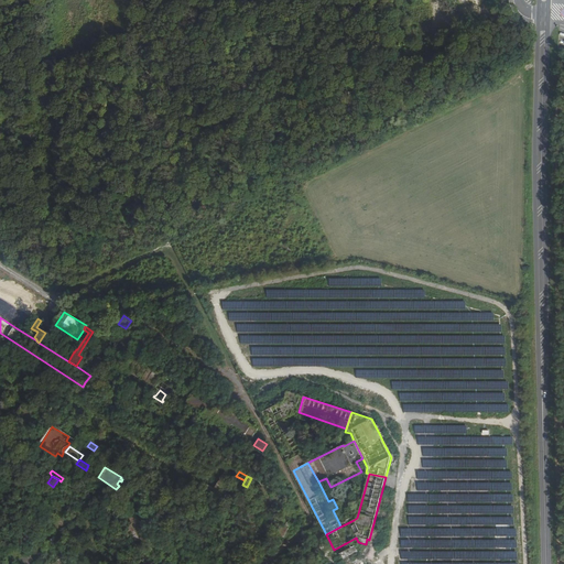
[(86,490),(91,481),(86,477),(80,486),(86,490)]
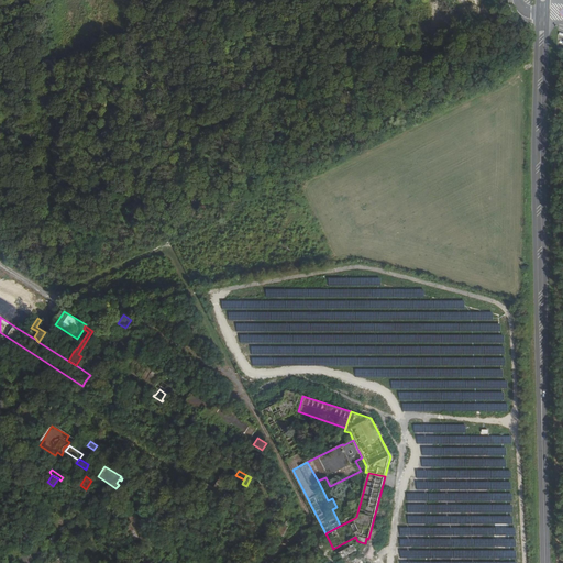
[(88,492),(86,489),(80,485),(77,483),(74,487),(77,489),(83,493),(86,495),(88,492)]
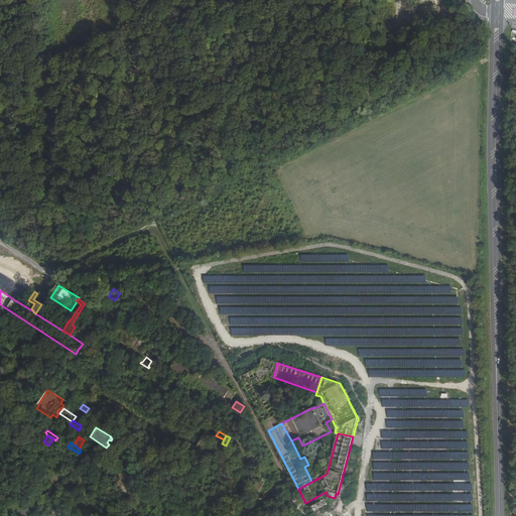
[(187,448),(185,452),(177,446),(174,452),(187,461),(197,445),(191,442),(186,443),(187,448)]
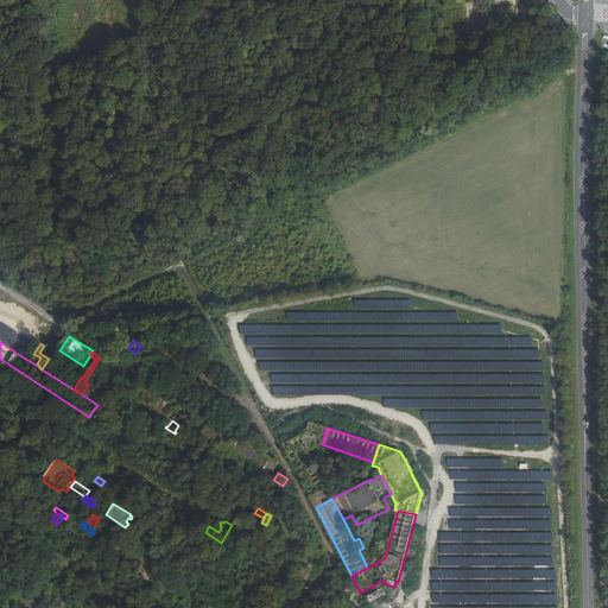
[(84,539),(89,532),(83,529),(78,536),(84,539)]
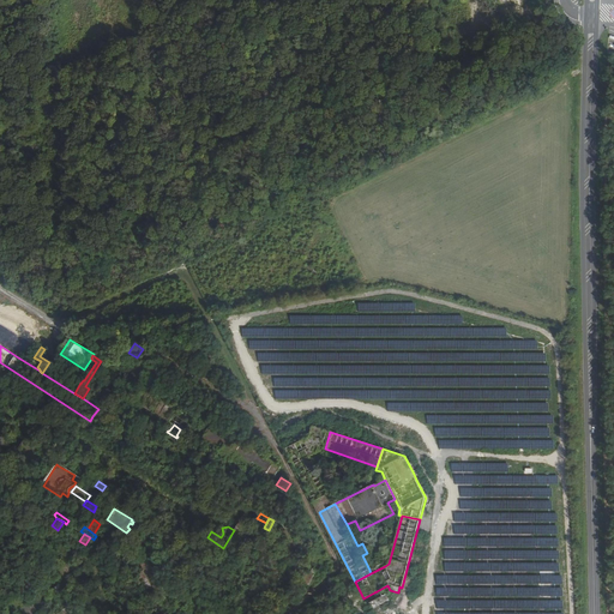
[(30,553),(41,554),(42,543),(30,542),(30,545),(29,551),(30,553)]
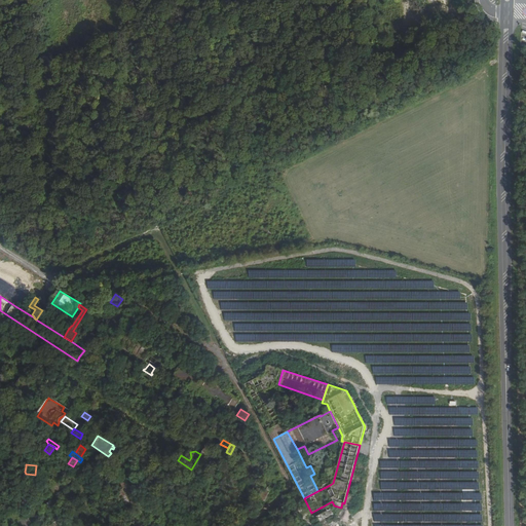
[(153,470),(150,464),(134,474),(137,479),(140,477),(139,475),(148,470),(149,472),(153,470)]
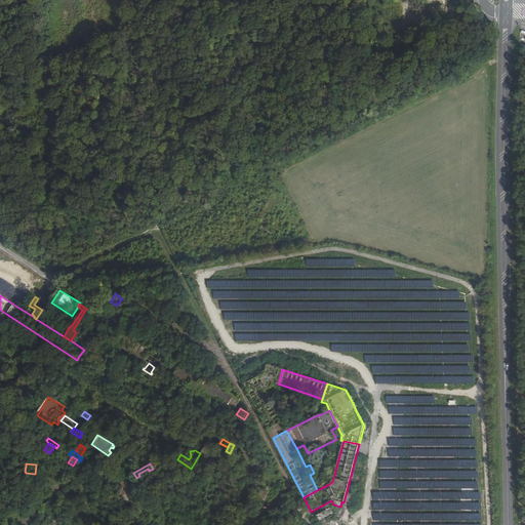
[(89,472),(87,473),(85,471),(83,473),(83,476),(91,485),(94,485),(96,484),(94,481),(96,480),(98,481),(102,479),(91,467),(88,470),(89,472)]
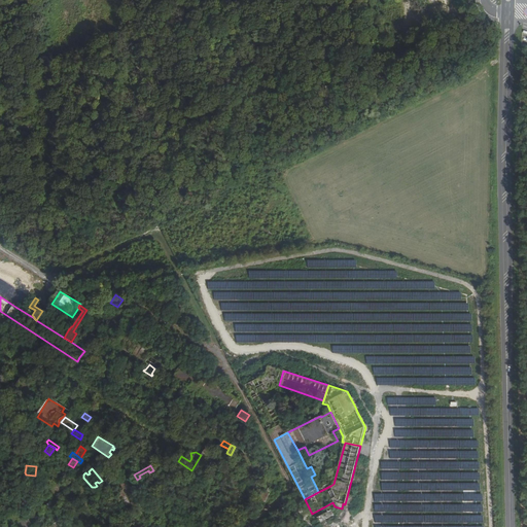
[(204,495),(209,492),(202,477),(197,480),(199,485),(201,490),(204,495)]
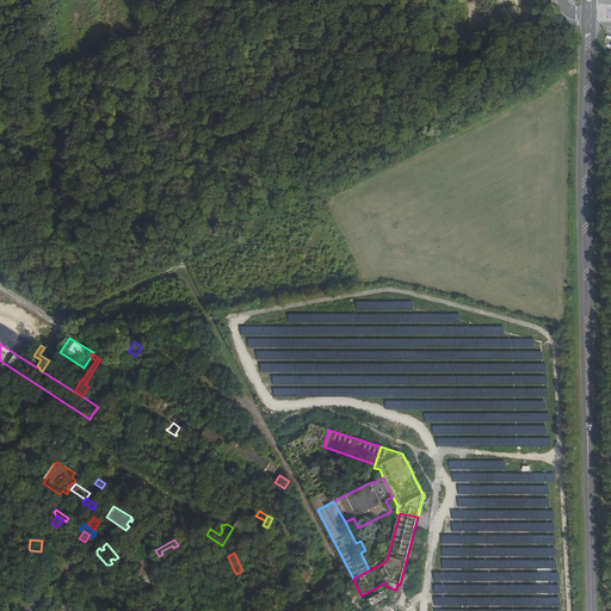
[(383,563),(381,560),(368,567),(369,571),(383,563)]
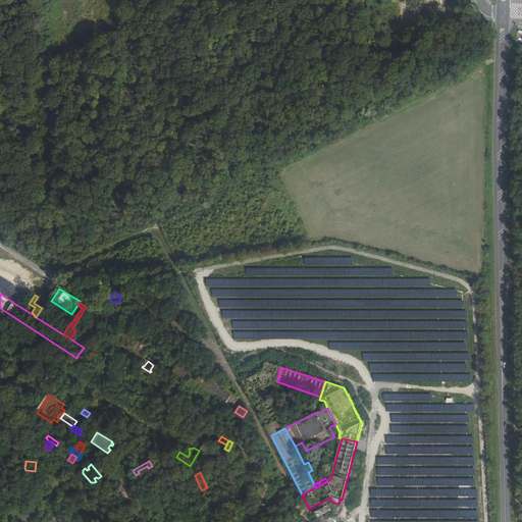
[(264,497),(269,484),(263,481),(257,493),(264,497)]
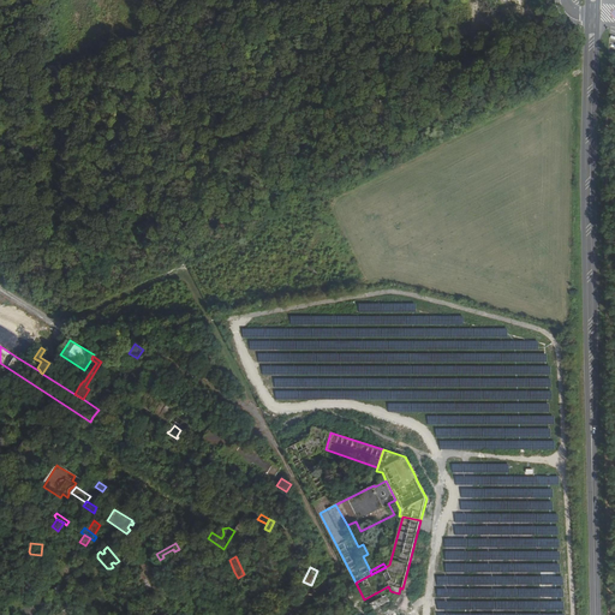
[(5,608),(16,603),(1,569),(0,569),(0,597),(1,598),(5,608)]
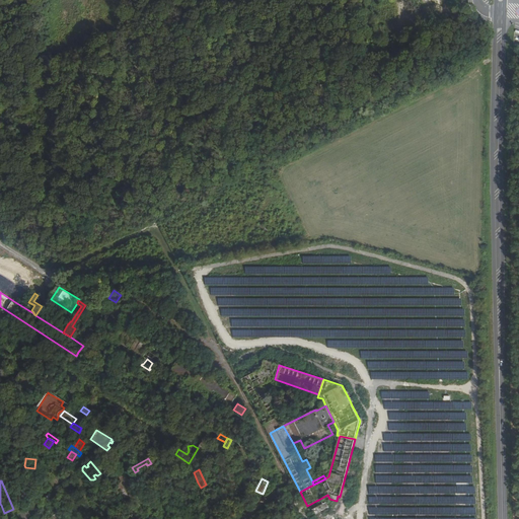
[(23,497),(31,486),(26,482),(18,492),(23,497)]
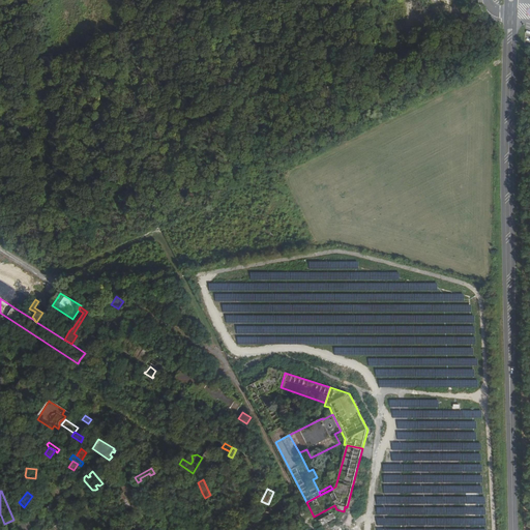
[(110,508),(113,506),(108,495),(105,496),(106,499),(108,505),(110,508)]
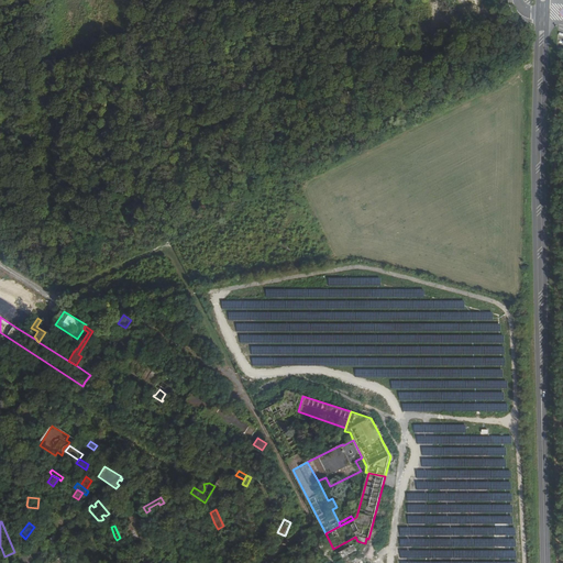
[(165,528),(169,538),(164,541),(159,541),(158,539),(154,543),(157,552),(159,551),(166,545),(173,543),(178,541),(175,534),(172,529),(170,529),(168,526),(165,528)]
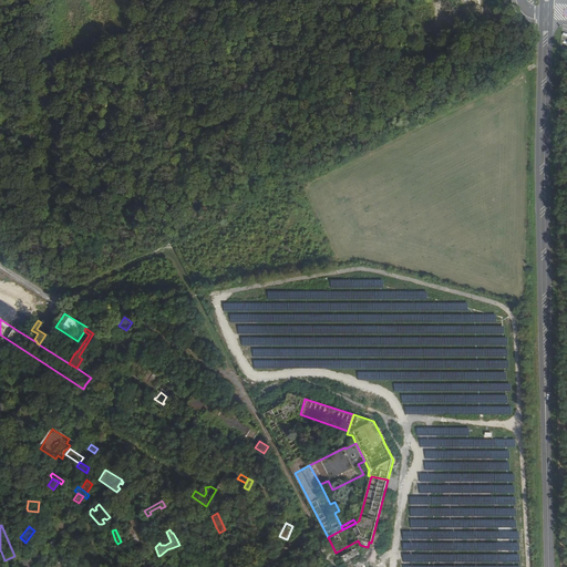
[(107,544),(115,540),(113,534),(105,538),(107,544)]
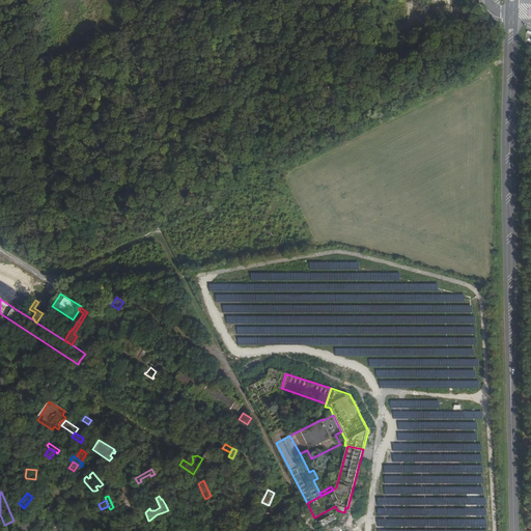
[(56,509),(50,505),(44,512),(50,516),(56,509)]
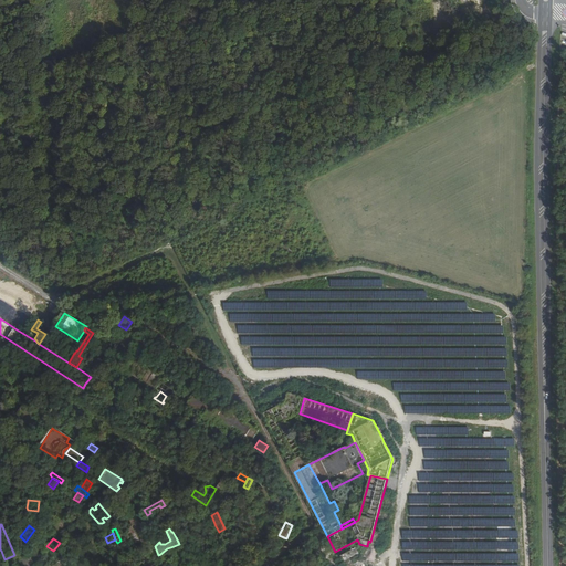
[(177,553),(182,549),(179,543),(179,544),(174,546),(177,553)]
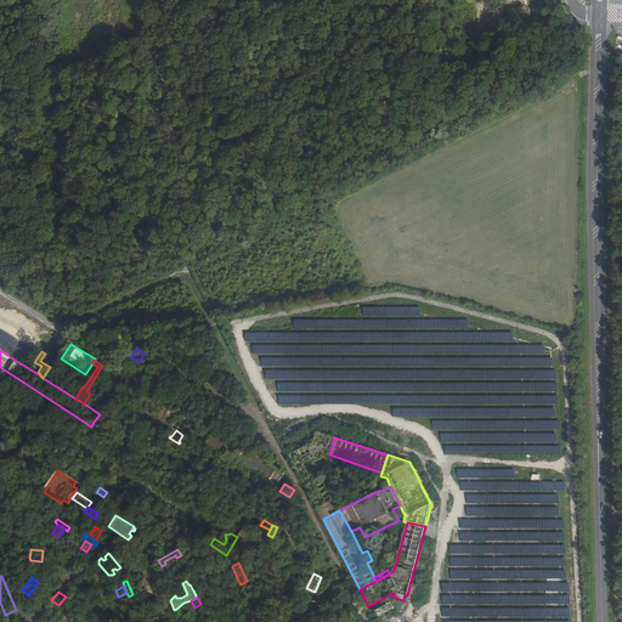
[(255,621),(259,599),(244,597),(242,621),(239,621),(255,621)]
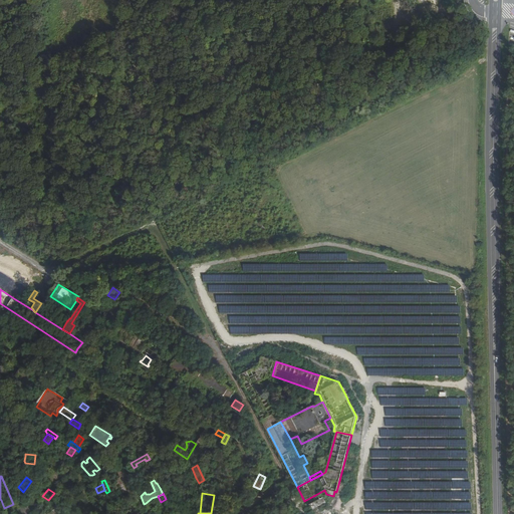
[(332,513),(323,497),(318,500),(315,501),(310,504),(314,513),(332,513)]
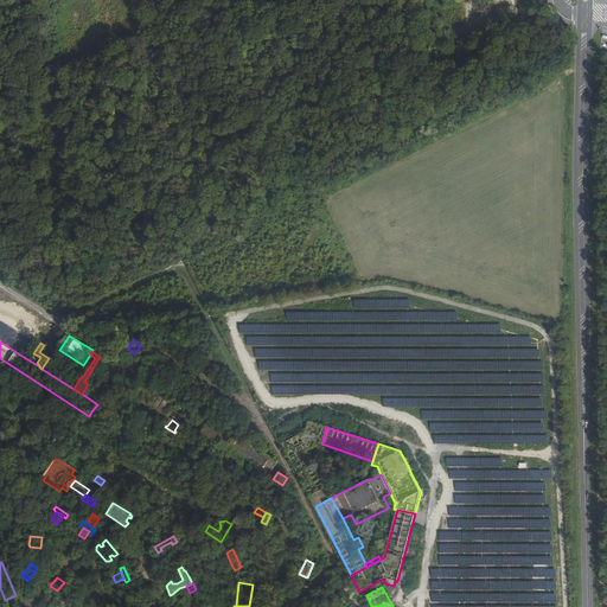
[(146,605),(153,601),(149,594),(142,598),(146,605)]
